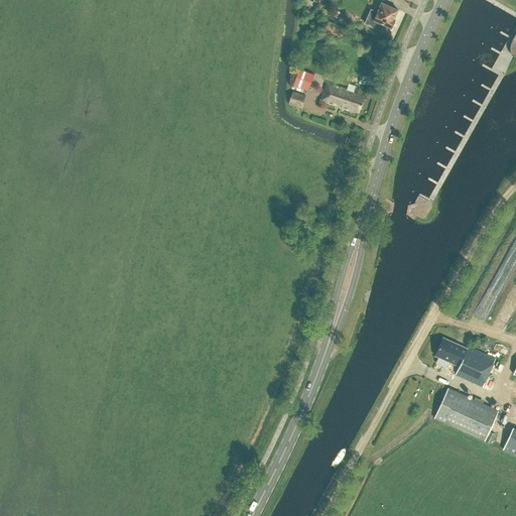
[(378,29),(381,23),(391,27),(395,20),(394,19),(398,10),(382,2),(377,12),(371,10),(365,23),(378,29)]
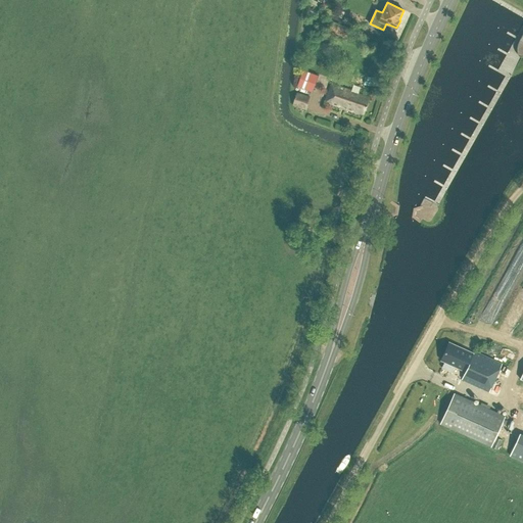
[(334,15),(341,18),(344,11),(336,8),(334,15)]
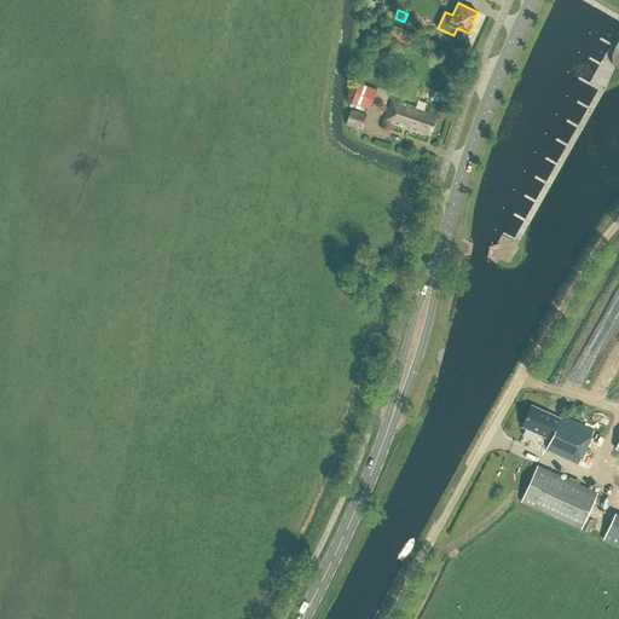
[(370,73),(364,80),(370,85),(376,77),(370,73)]
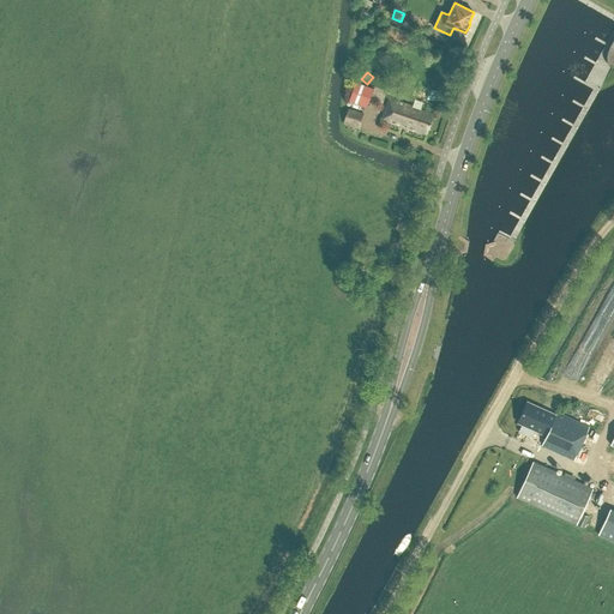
[(398,126),(399,124),(405,125),(405,126),(405,127),(411,130),(413,128),(427,133),(427,132),(433,114),(420,109),(422,102),(415,98),(413,106),(389,98),(381,118),(390,120),(389,122),(398,126)]
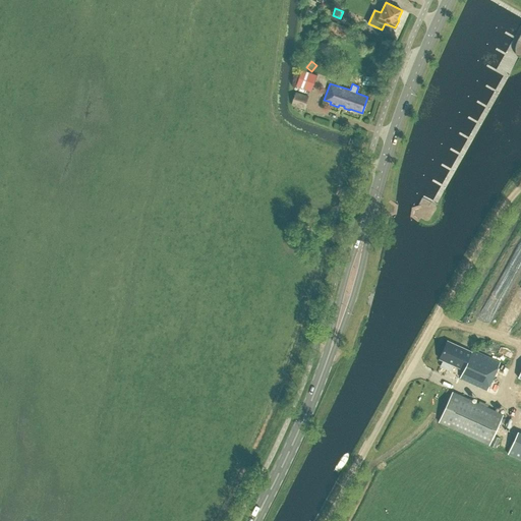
[(298,85),(296,93),(308,96),(309,89),(298,85)]
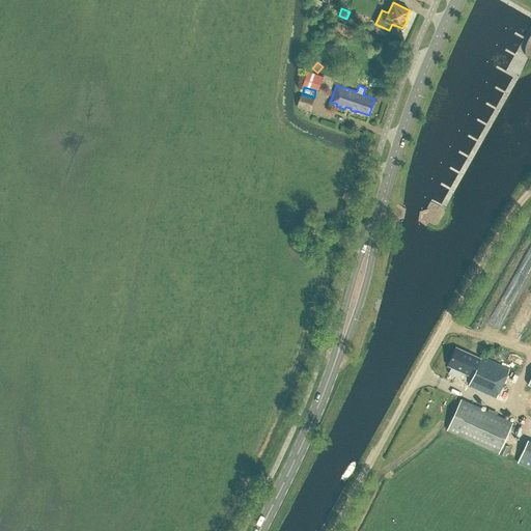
[(302,94),(301,93),(298,107),(311,111),(315,98),(314,98),(302,94)]
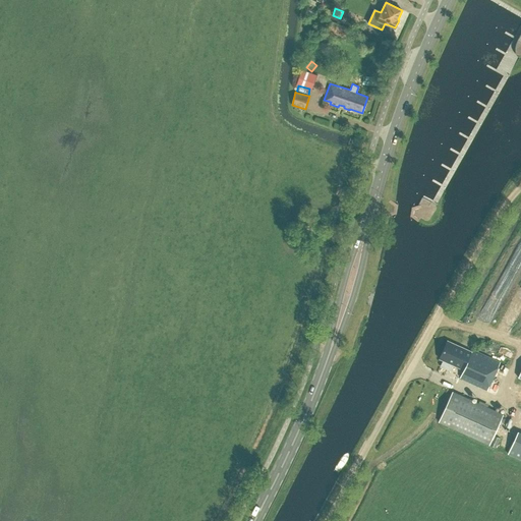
[(509,236),(517,236),(517,219),(508,219),(509,236)]
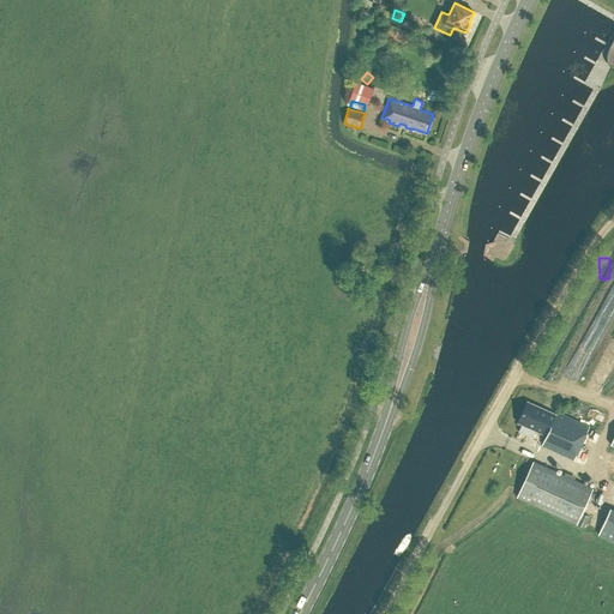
[(547,434),(542,445),(575,461),(589,427),(557,413),(555,415),(527,402),(517,422),(541,434),(542,432),(547,434)]
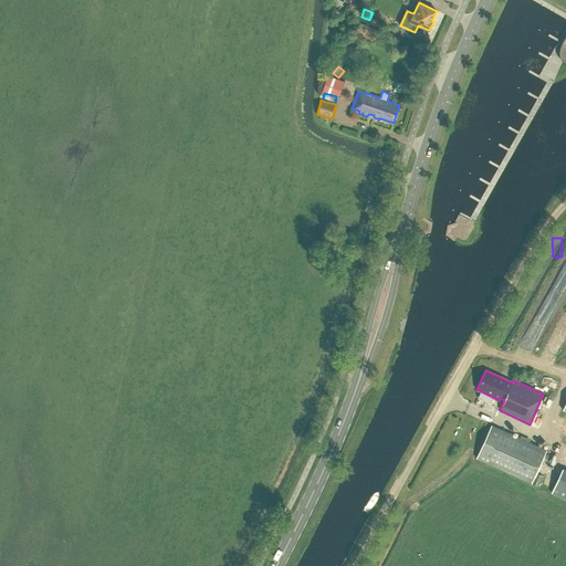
[(492,426),(478,459),(532,482),(546,449),(530,442),(520,438),(492,426)]
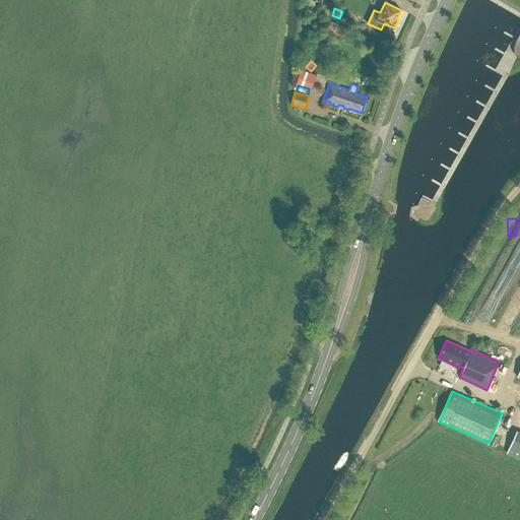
[(516,408),(519,398),(519,396),(506,391),(501,402),(516,408)]
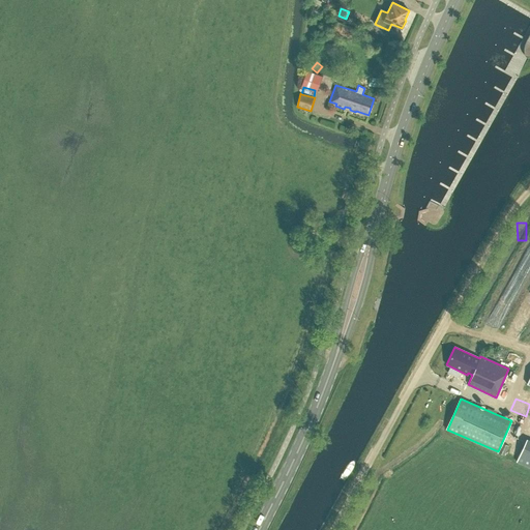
[(527,438),(529,429),(529,427),(512,420),(508,432),(527,438)]
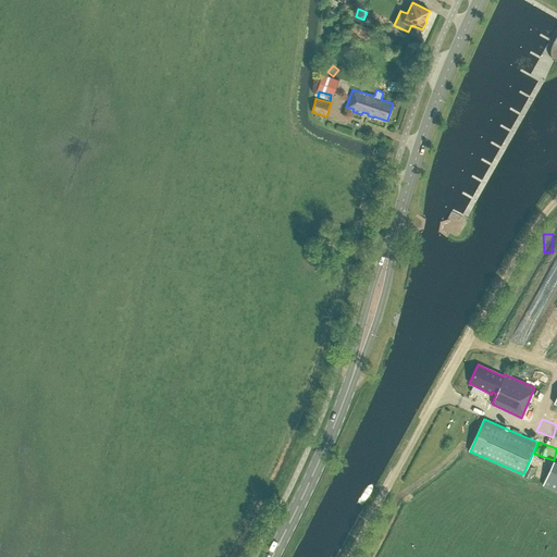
[(556,463),(556,459),(556,458),(555,458),(543,485),(556,491),(556,463)]
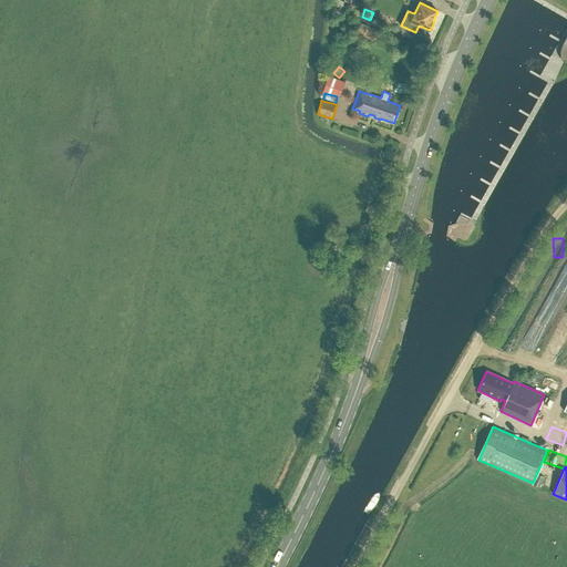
[(533,484),(539,487),(544,476),(538,474),(533,484)]
